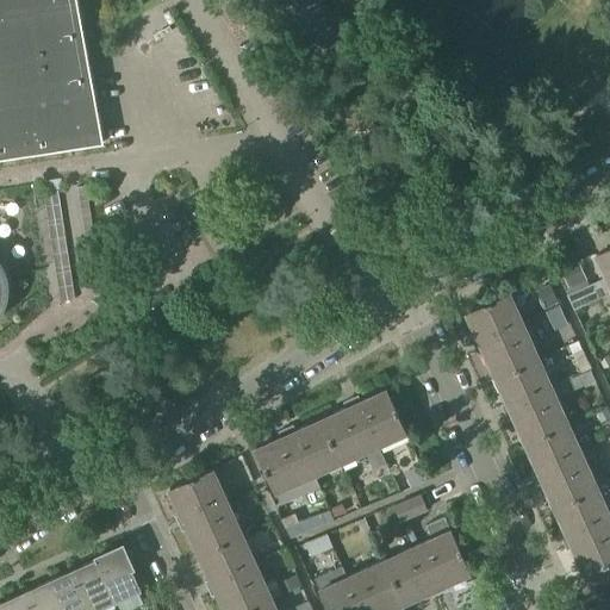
[(0,0),(0,306),(2,300),(4,299),(5,288),(5,287),(4,278),(4,275),(0,268),(0,159),(104,143),(78,0),(0,0)]
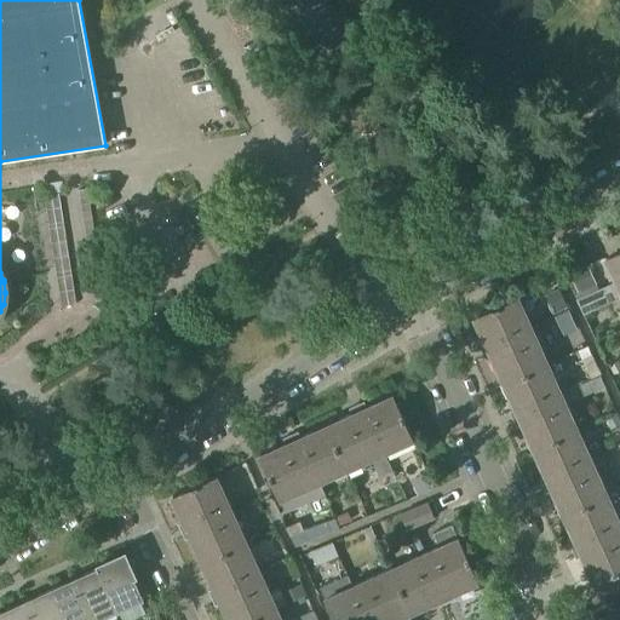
[(314,72),(354,47),(325,0),(286,0),(300,26),(290,33),(314,72)]
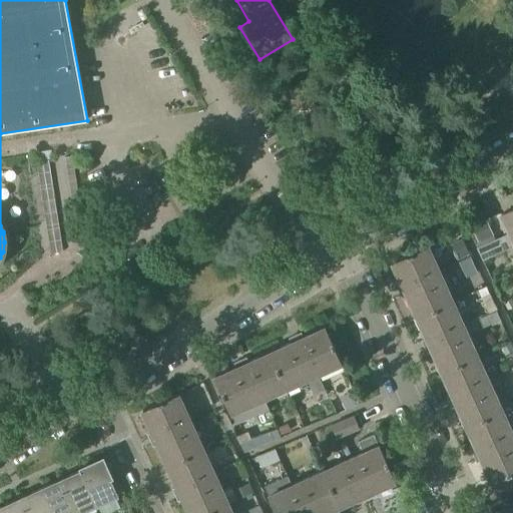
[(512,207),(501,213),(509,232),(477,247),(482,261),(512,245),(512,207)]
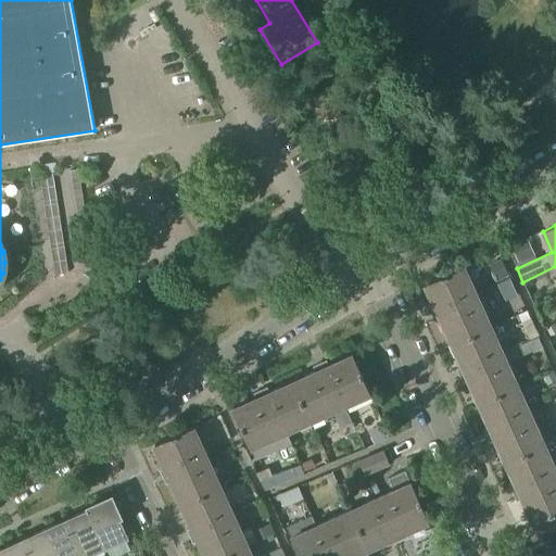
[(519,265),(535,257),(527,239),(510,247),(519,265)]
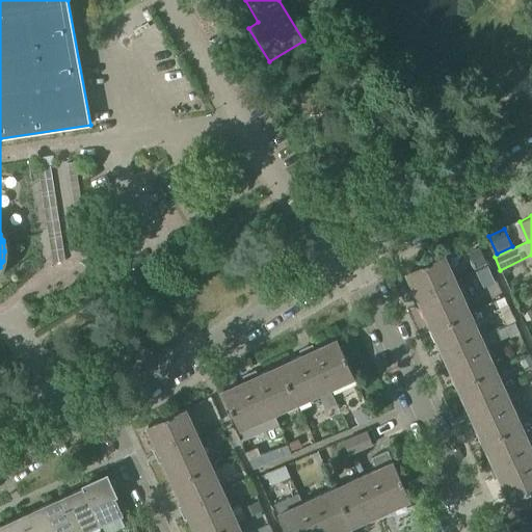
[(479,247),(469,253),(475,268),(486,263),(479,247)]
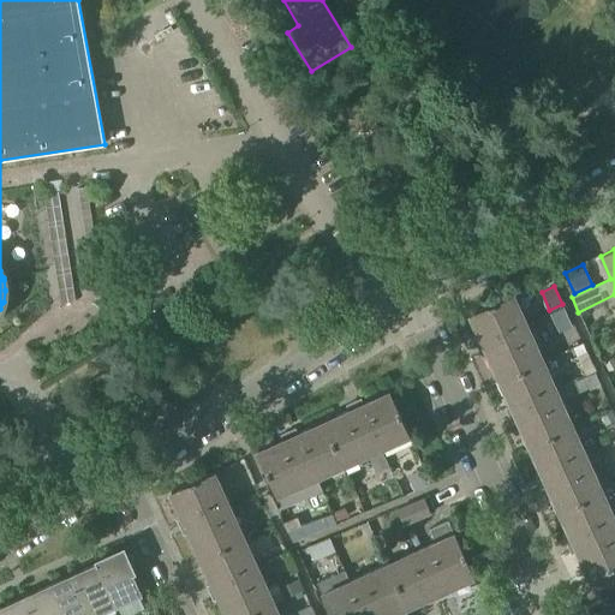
[(500,381),(543,363),(513,296),(494,304),(494,303),(488,306),(488,308),(470,316),(482,342),(476,345),(483,358),(488,356),(500,381)]
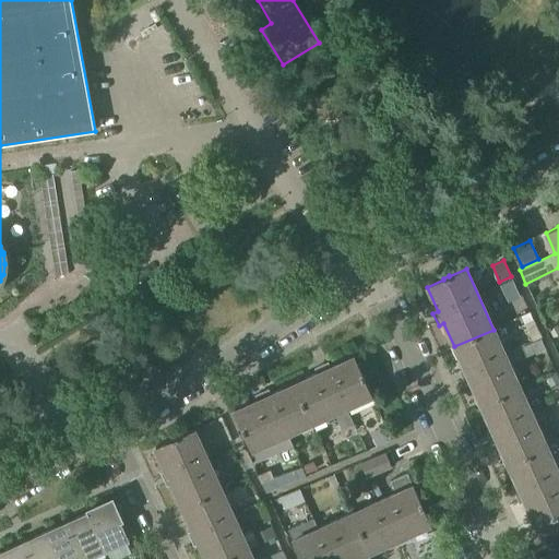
[(520,296),(512,280),(500,285),(508,301),(520,296)]
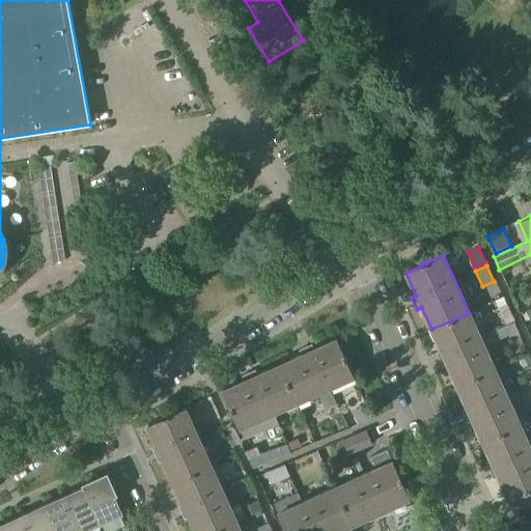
[(530,312),(529,309),(522,312),(525,320),(530,317),(530,312)]
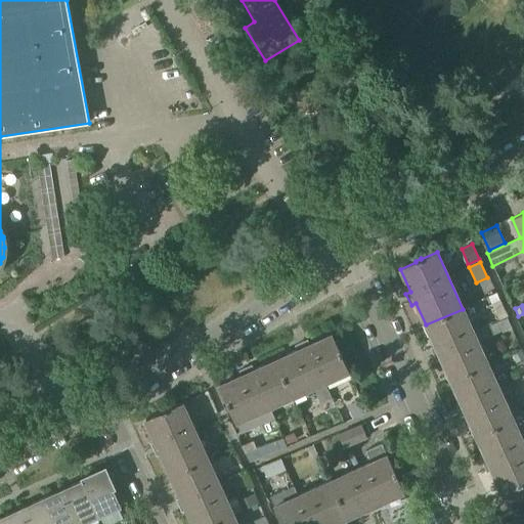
[(450,381),(488,364),(463,309),(426,324),(435,347),(431,349),(436,360),(441,358),(450,381)]
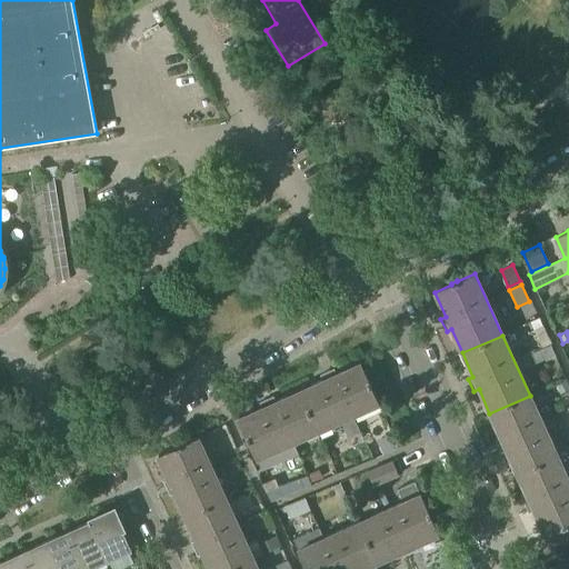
[(531,365),(555,355),(550,346),(528,356),(531,365)]
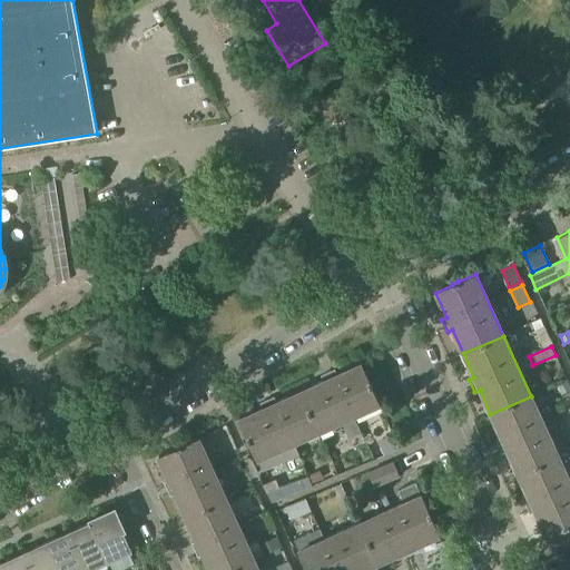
[(300,392),(317,432),(379,404),(371,387),(372,386),(370,381),(369,381),(361,364),(336,375),(334,371),(321,376),(323,381),(300,392)]
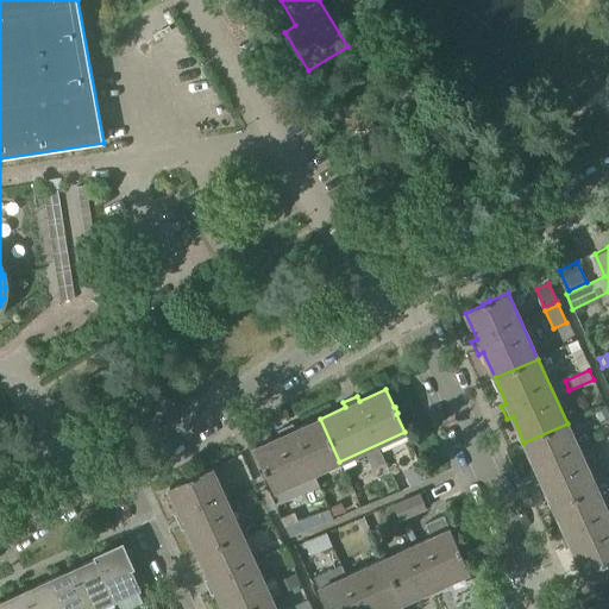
[(603,407),(592,412),(598,425),(608,420),(603,407)]
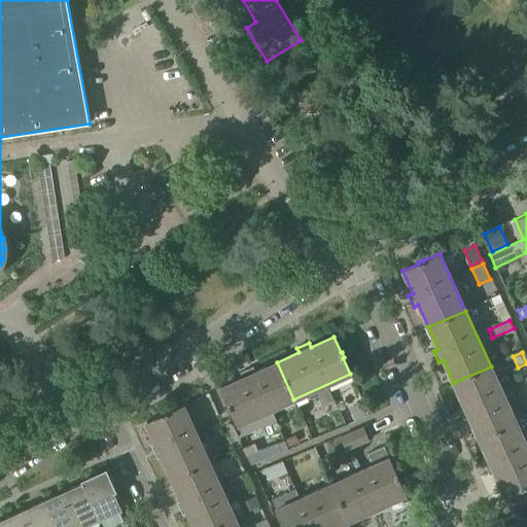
[(237,425),(293,399),(277,362),(254,373),(252,367),(241,374),(243,378),(220,388),(227,403),(226,405),(230,410),(230,409),(237,425)]
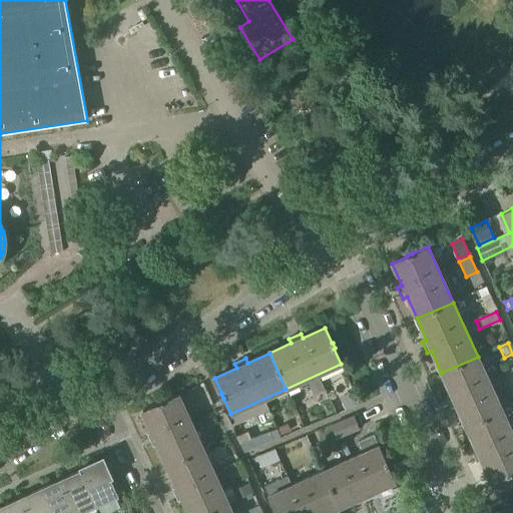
[(466,427),(502,411),(478,357),(441,373),(451,394),(447,396),(451,406),(452,408),(456,406),(466,427)]
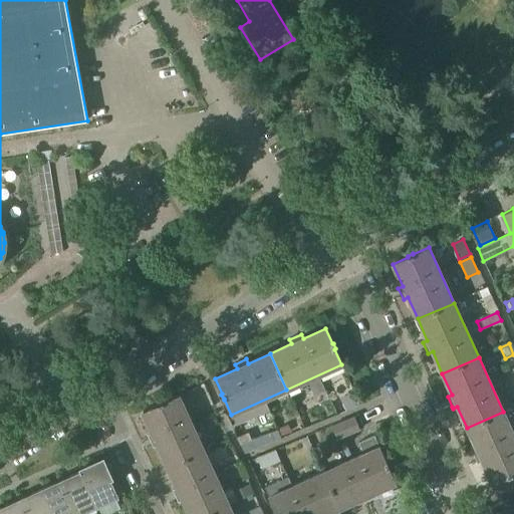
[(325,391),(320,379),(313,382),(318,394),(325,391)]
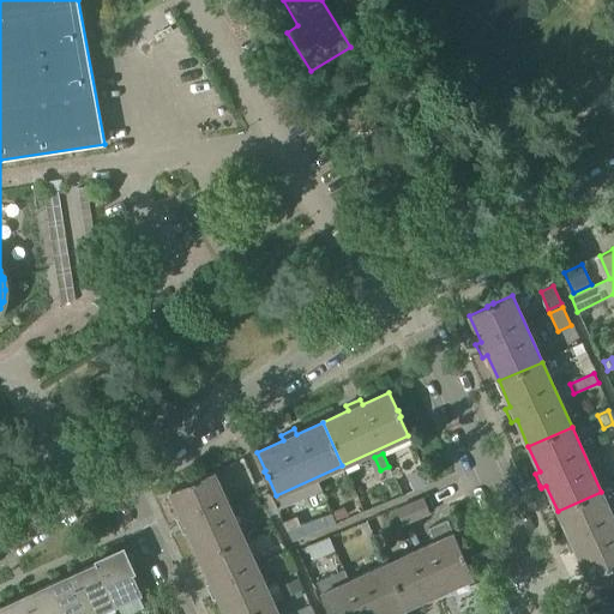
[(407,475),(413,491),(428,483),(421,469),(407,475)]
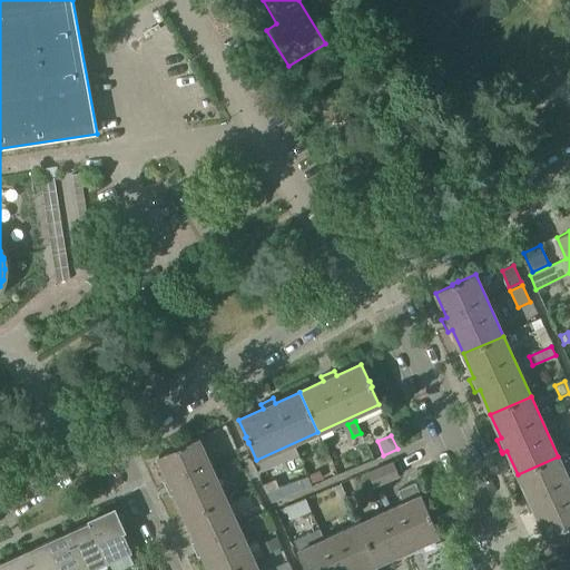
[(186,518),(226,500),(198,438),(180,446),(180,445),(175,448),(175,449),(158,457),(169,481),(164,483),(170,497),(175,493),(186,518)]
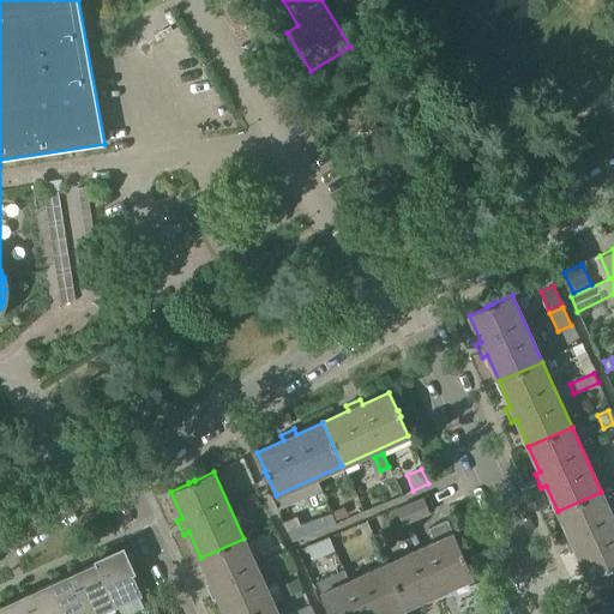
[(613,519),(601,492),(558,511),(570,537),(564,540),(570,553),(576,551),(588,577),(593,575),(597,584),(607,577),(603,570),(607,569),(607,570),(613,567),(613,566),(613,565),(613,519)]
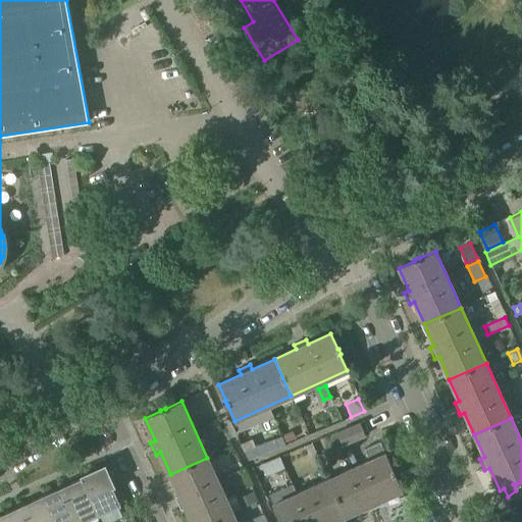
[(342,446),(365,436),(360,423),(336,433),(342,446)]
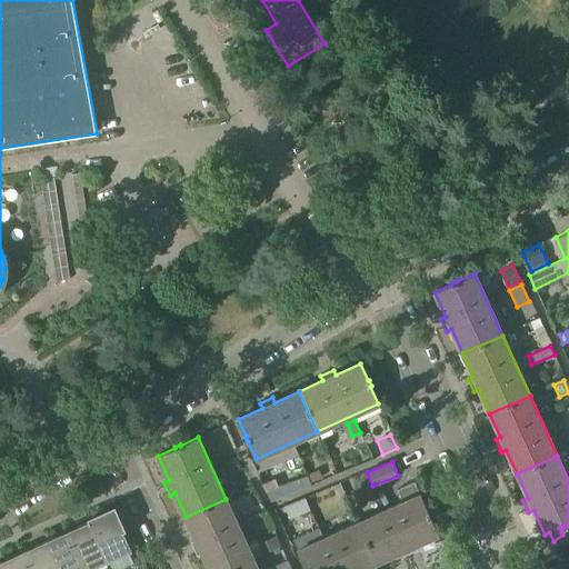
[(303,489),(300,479),(267,493),(271,503),(303,489)]
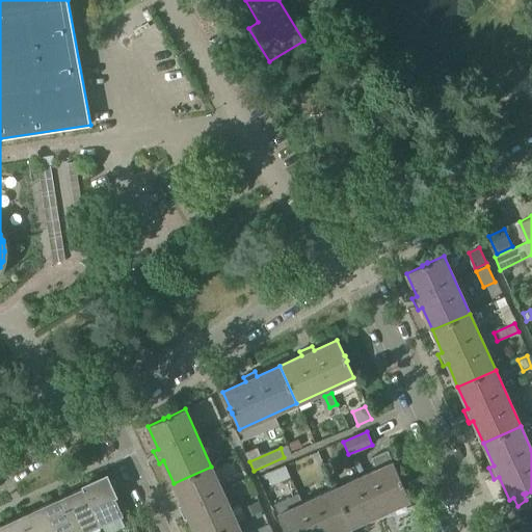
[(401,478),(400,478),(387,451),(372,458),(376,470),(336,488),(352,526),(375,515),(377,520),(379,519),(389,514),(387,510),(409,500),(402,483),(403,483),(401,478)]
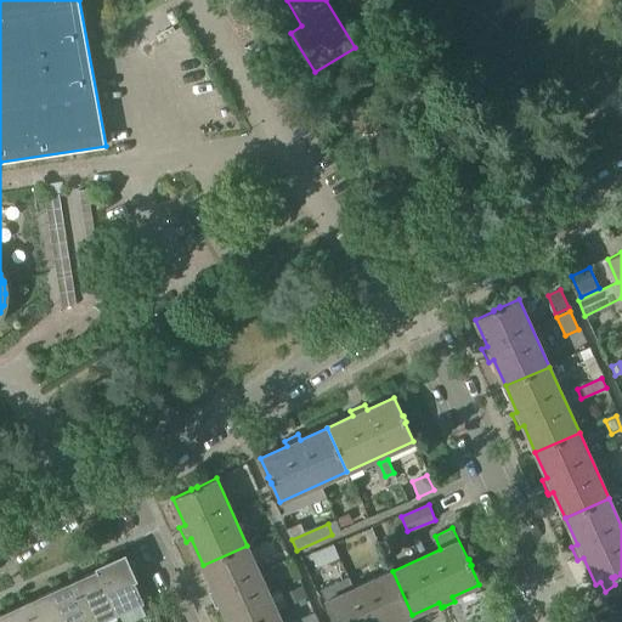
[(399,549),(394,537),(382,542),(388,555),(399,549)]
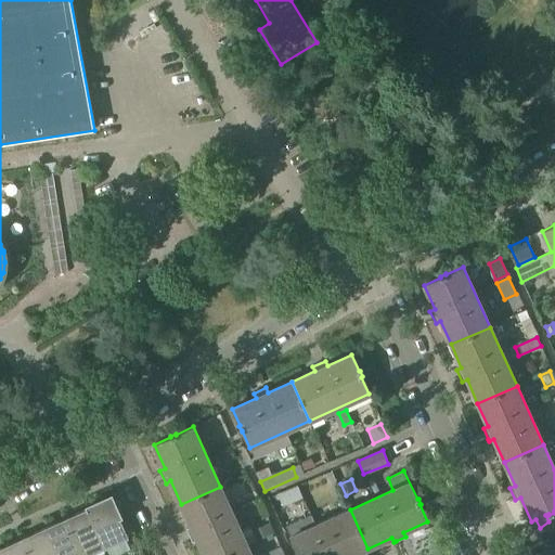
[(204,554),(226,554),(247,545),(220,487),(181,504),(192,528),(186,530),(193,542),(197,540),(204,554)]
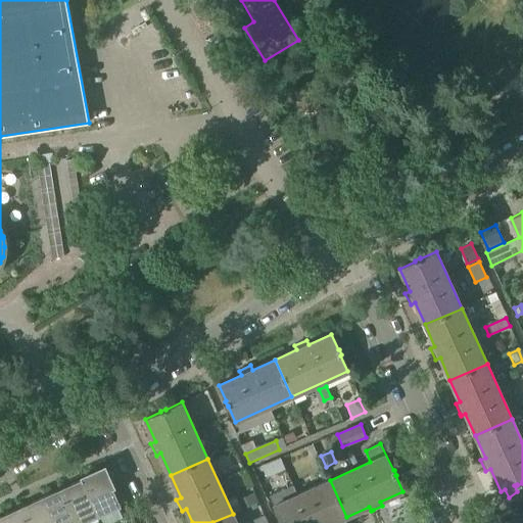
[(97,514),(97,515),(98,518),(120,509),(103,471),(82,480),(97,514)]
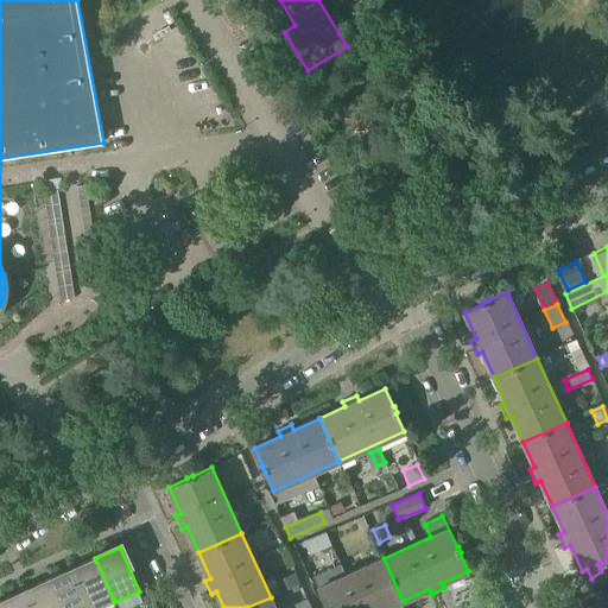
[(73,569),(89,607),(90,607),(113,599),(113,597),(95,558),(73,569)]
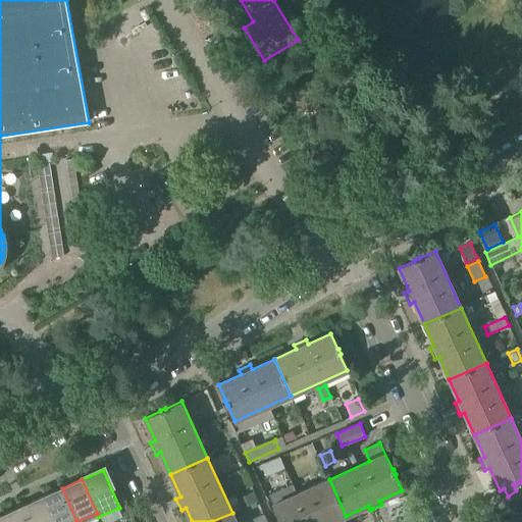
[(269,494),(280,520),(279,521),(330,521),(346,516),(329,479),(296,494),(292,484),(269,494)]
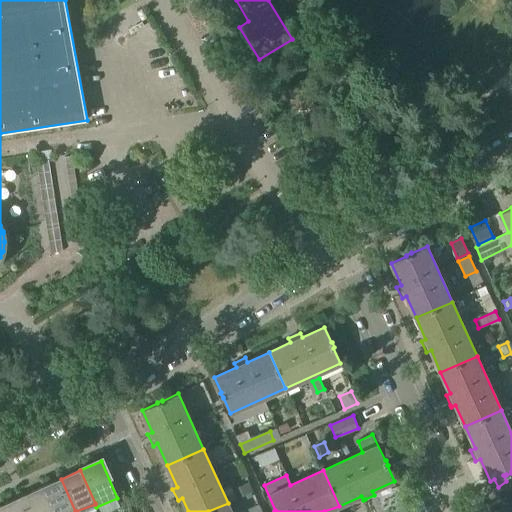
[(51,511),(75,511),(61,479),(41,488),(51,511)]
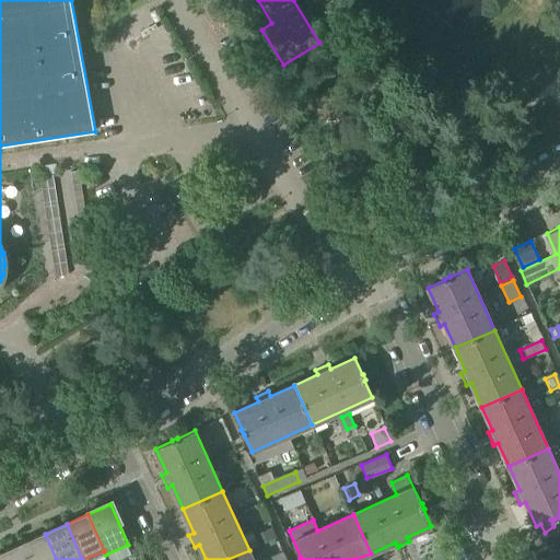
[(263,543),(277,537),(272,527),(258,534),(263,543)]
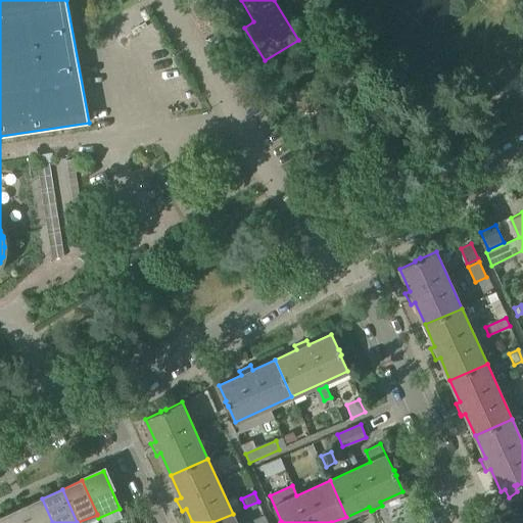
[(21,508),(29,522),(52,522),(42,498),(21,508)]
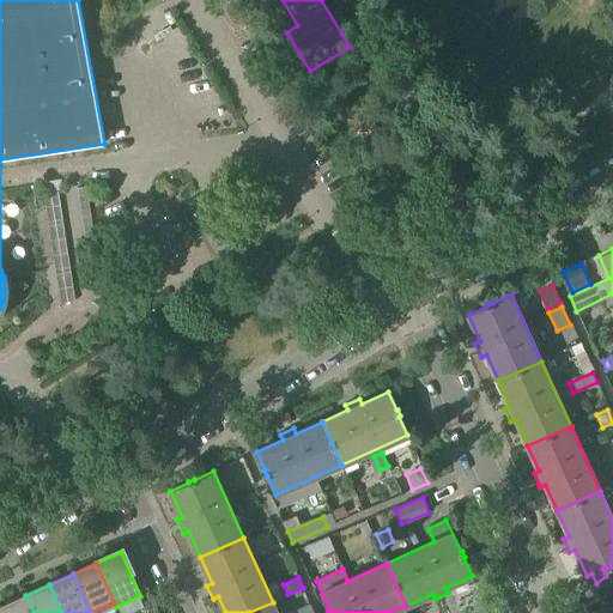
[(5,612),(34,612),(25,595),(2,606),(5,612)]
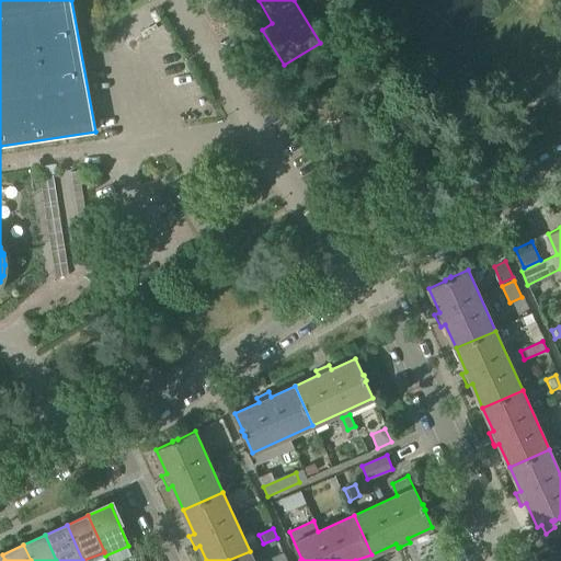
[(254,560),(250,551),(228,560),(254,560)]
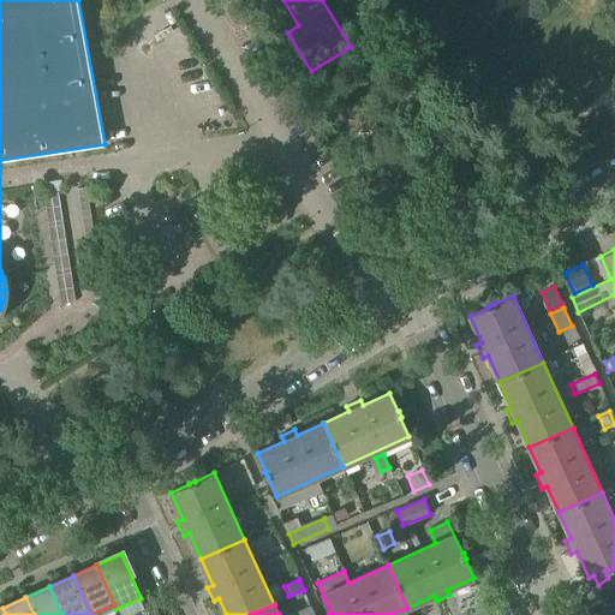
[(315,614),(310,604),(294,611),(296,614),(315,614)]
